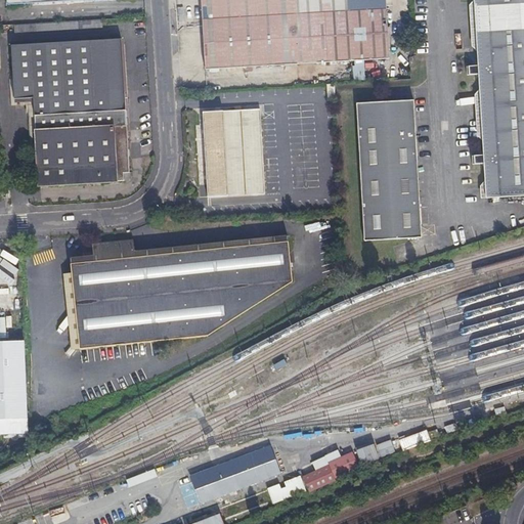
[(202,0),(206,70),(390,58),(386,0),(202,0)]
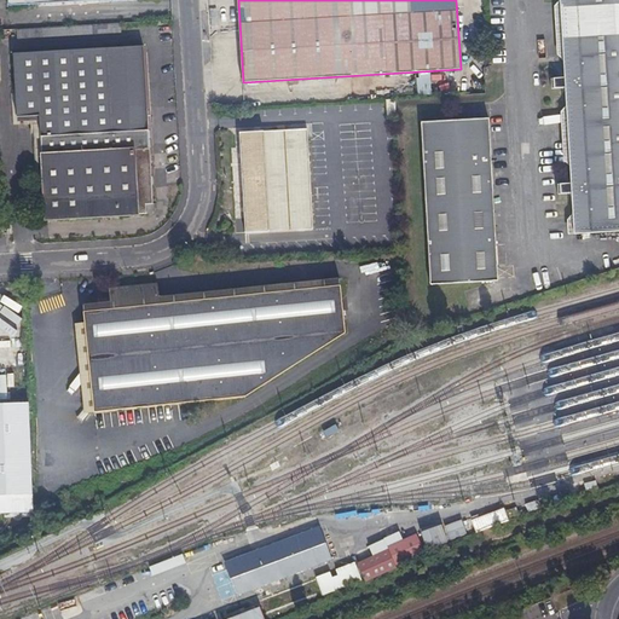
[(568,90),(573,185),(562,186),(562,197),(574,196),(577,236),(618,232),(618,0),(562,0),(567,80),(555,80),(556,91),(568,90)]
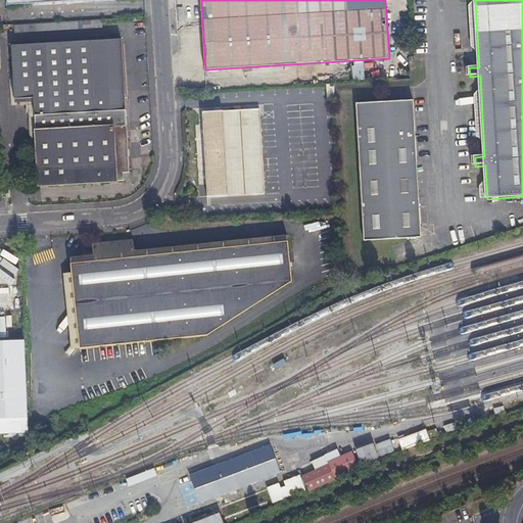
[(13,97),(24,97),(33,97),(39,184),(125,179),(125,171),(131,171),(123,38),(11,44),(13,97)]
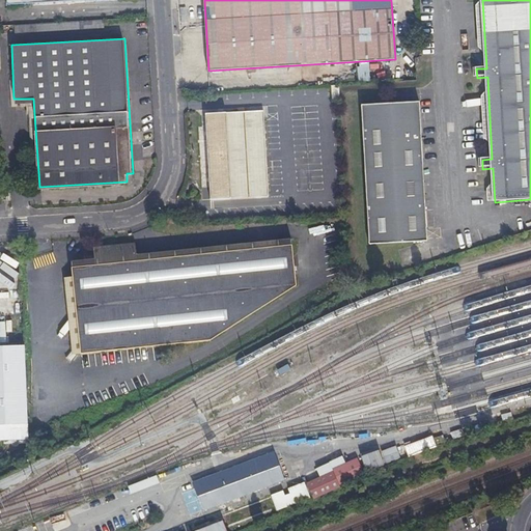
[(423,228),(427,227),(424,184),(420,184),(418,159),(423,159),(420,101),(362,105),(369,244),(423,240),(423,228)]
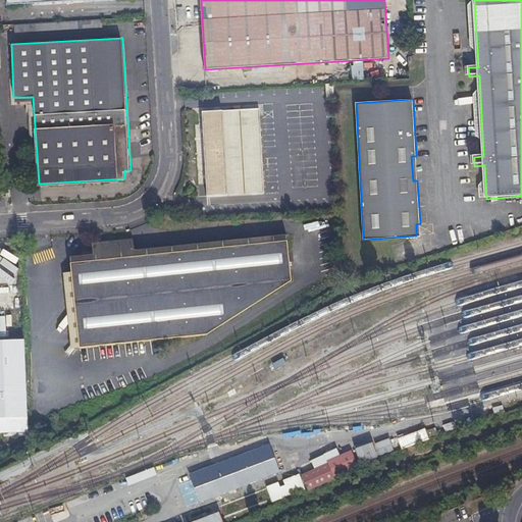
[(265,193),(260,118),(264,117),(263,108),(204,111),(209,196),(265,193)]
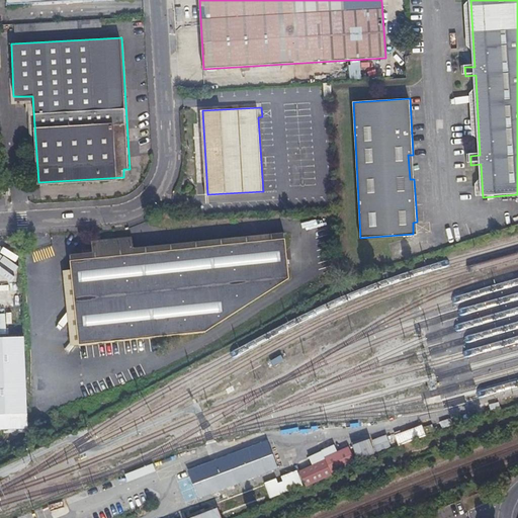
[(0,193),(4,193),(9,193),(8,183),(0,183),(0,193)]
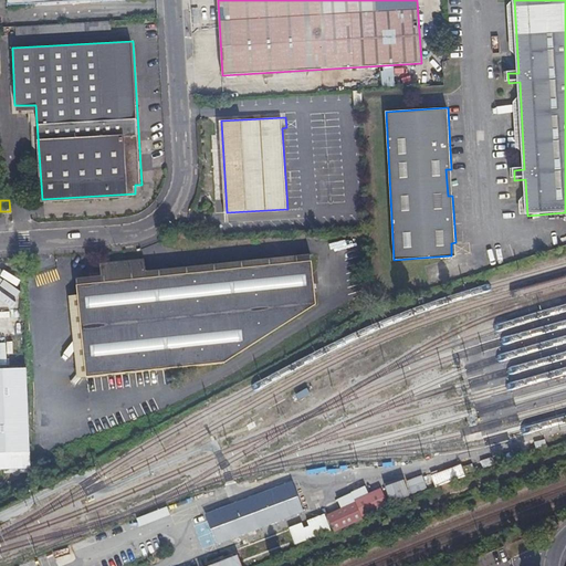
[(82,363),(74,369),(84,379),(221,367),(313,308),(308,259),(144,273),(143,261),(100,264),(100,272),(100,276),(88,278),(75,279),(76,296),(69,304),(76,313),(71,320),(79,328),(72,336),(81,346),(73,354),(82,363)]
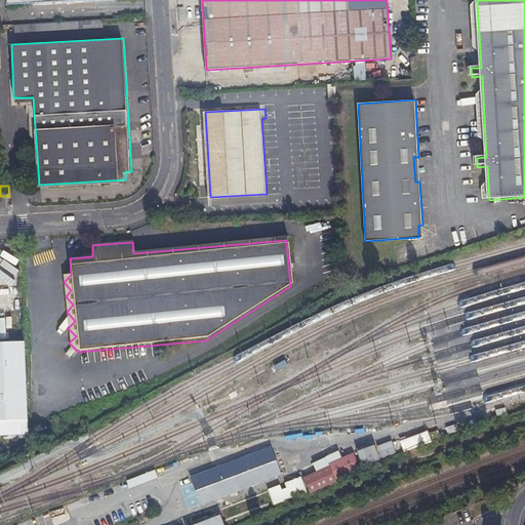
[(0,261),(0,309),(4,309),(10,309),(8,261),(0,261)]
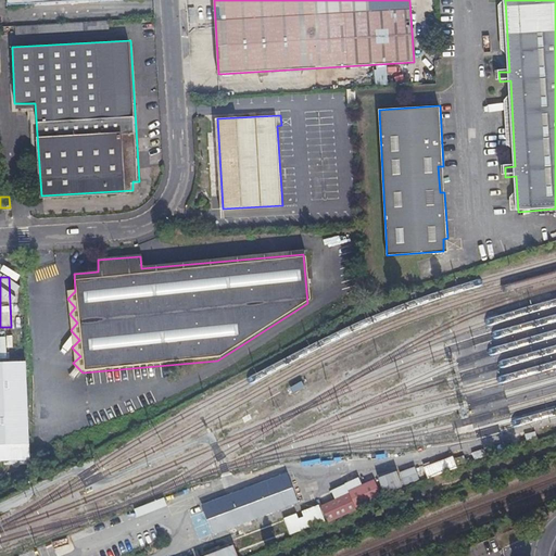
[(0,464),(14,464),(10,380),(8,330),(4,327),(0,327),(0,464)]
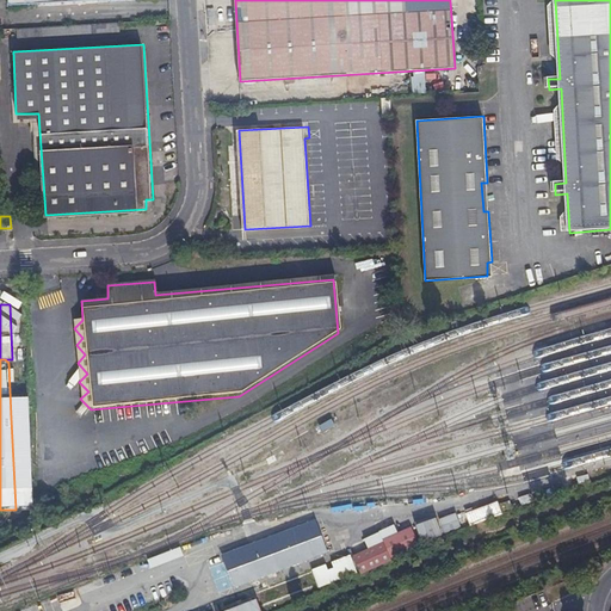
[(469,526),(501,514),(497,501),(464,513),(469,526)]
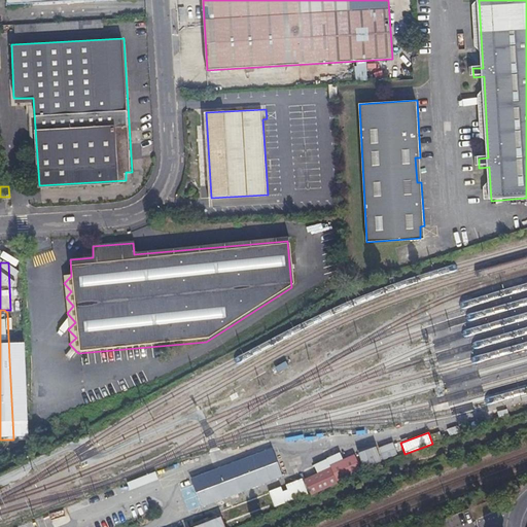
[(282,488),(217,510),(221,522),(398,462),(392,442),(341,459),(339,455),(312,463),(316,475),(282,486),(282,488)]
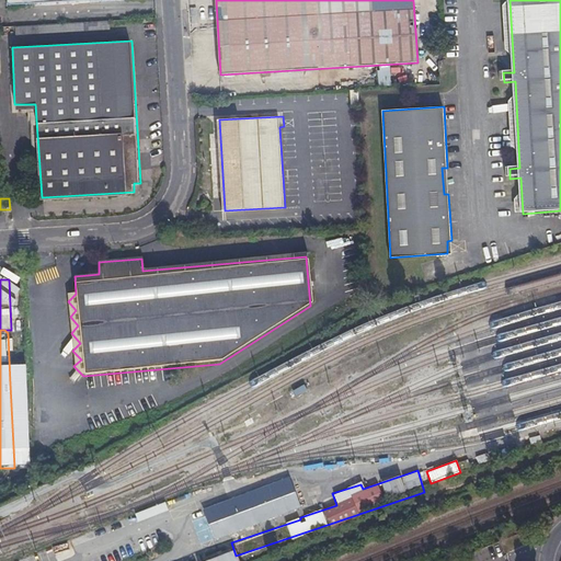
[(289,476),(204,510),(217,540),(300,506),(289,476)]
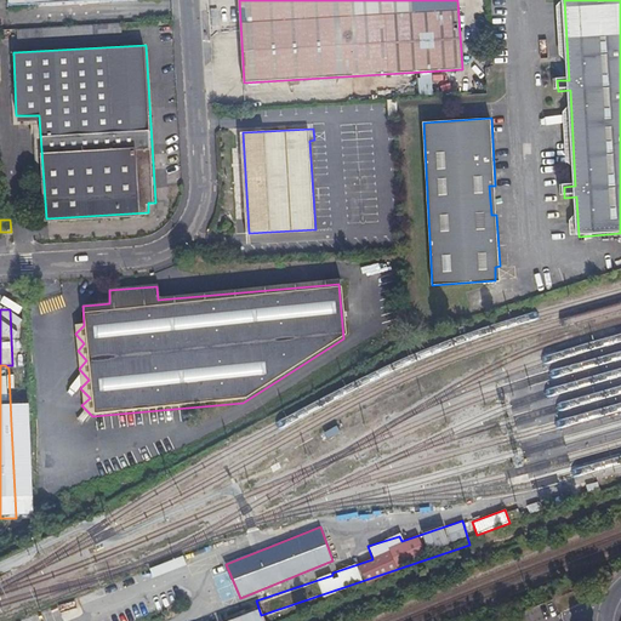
[(262,620),(258,610),(228,620),(262,620)]
